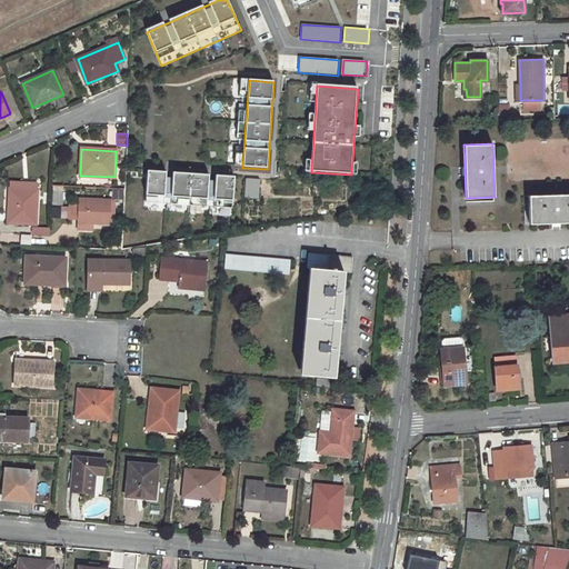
[(236,152),(233,167),(240,168),(242,153),(236,152)]
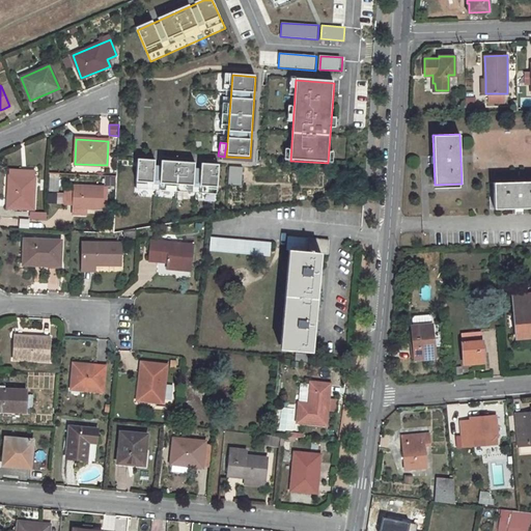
[(220,165),(138,160),(137,183),(218,188),(220,165)]
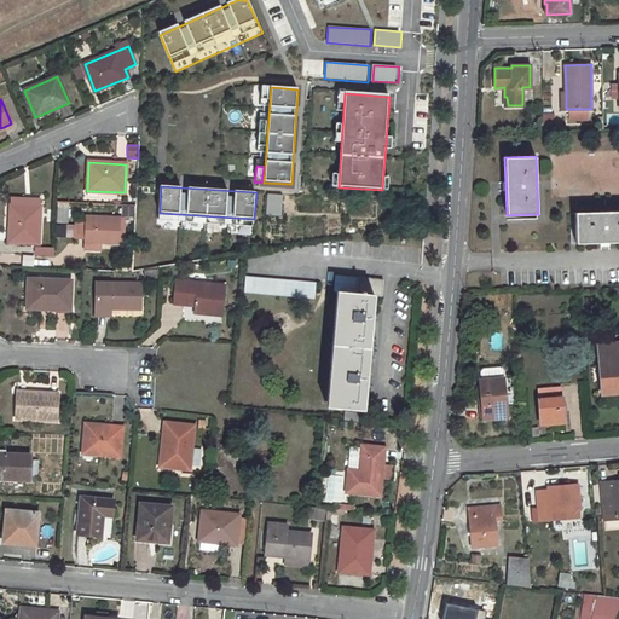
[(267,194),(265,215),(282,217),(283,195),(267,194)]
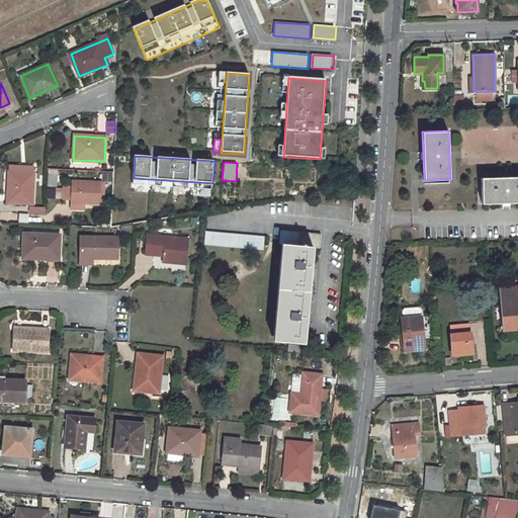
[(101,181),(111,182),(113,172),(103,171),(101,181)]
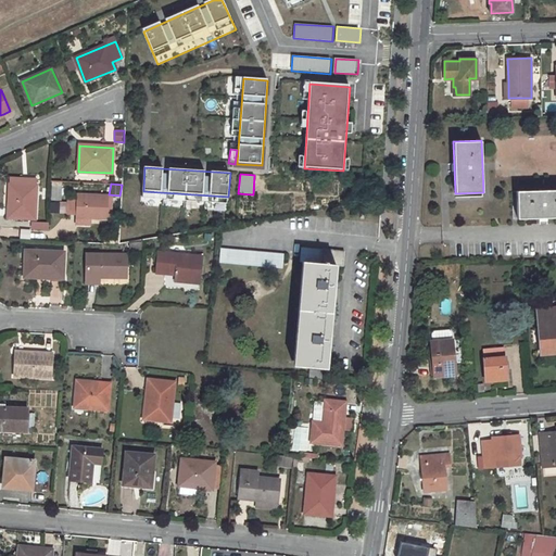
[(10,185),(9,217),(35,218),(36,186),(10,185)]
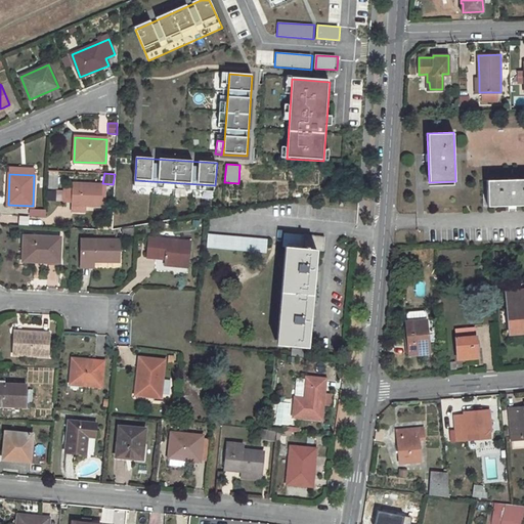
[(523,178),(487,180),(488,207),(523,205),(523,178)]
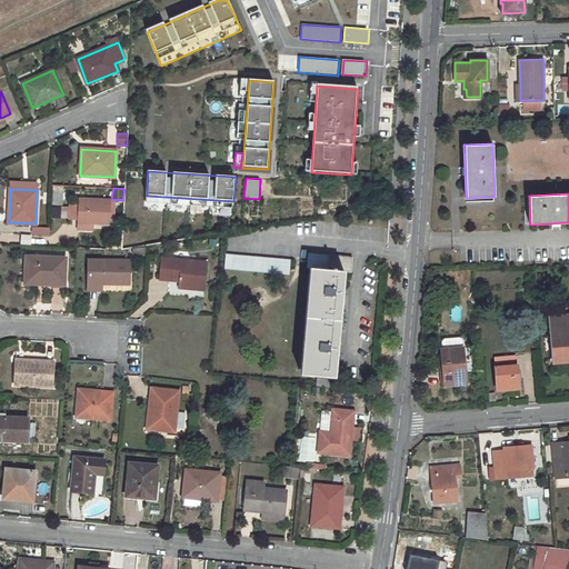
[(70,202),(70,218),(78,218),(79,221),(115,223),(115,212),(113,212),(110,211),(110,203),(110,200),(80,199),(79,202),(70,202)]
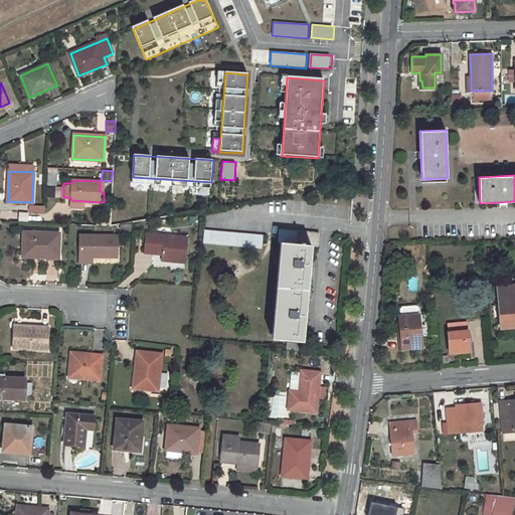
[(284,243),(275,338),(301,341),(311,245),(317,245),(318,233),(279,229),(278,242),(284,243)]
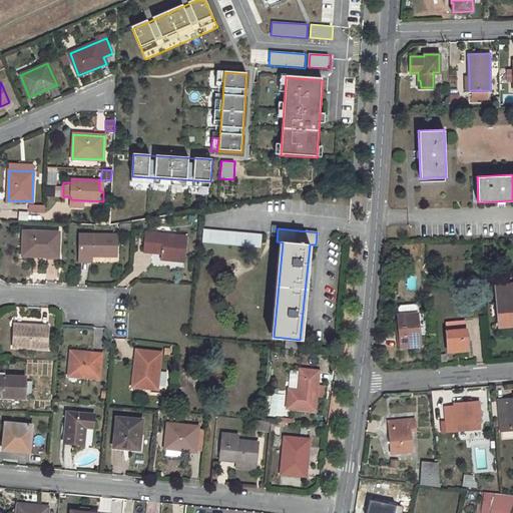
[(203,229),(202,242),(261,247),(263,234),(203,229)]
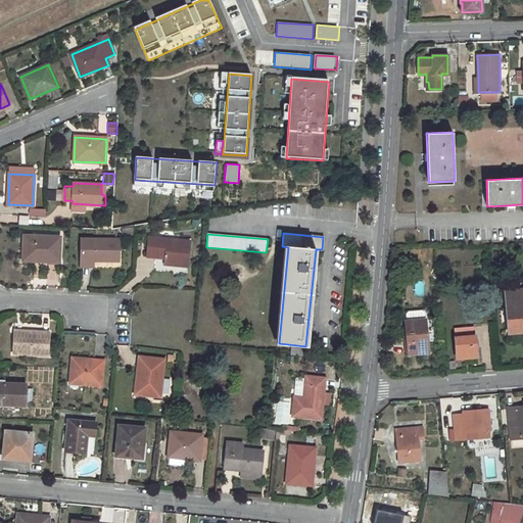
[(25,236),(22,255),(38,256),(38,260),(58,262),(60,237),(25,236)]
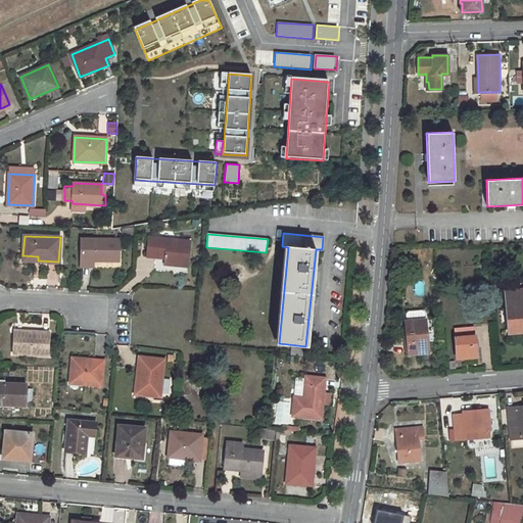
[(163,259),(163,264),(188,267),(191,241),(147,238),(145,258),(155,258),(156,248),(165,249),(163,259)]
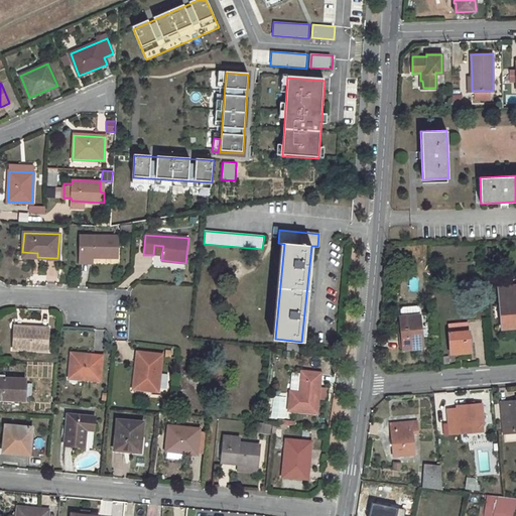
[(117,236),(84,236),(84,250),(92,250),(92,257),(117,257),(117,236)]
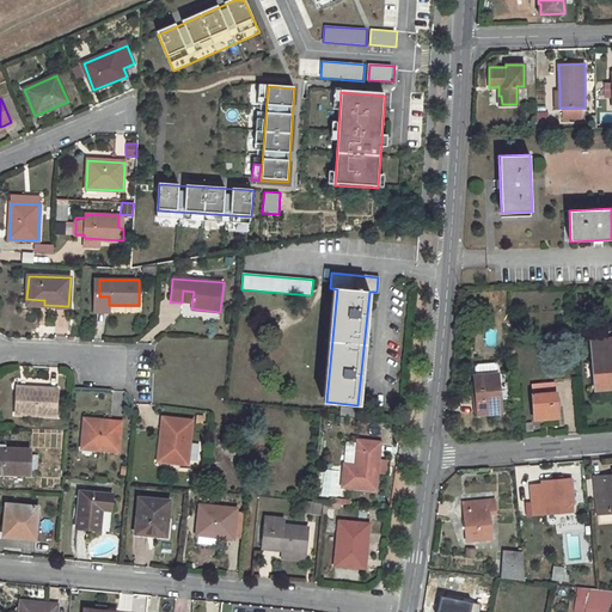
[(183,291),(182,303),(191,304),(194,292),(183,291)]
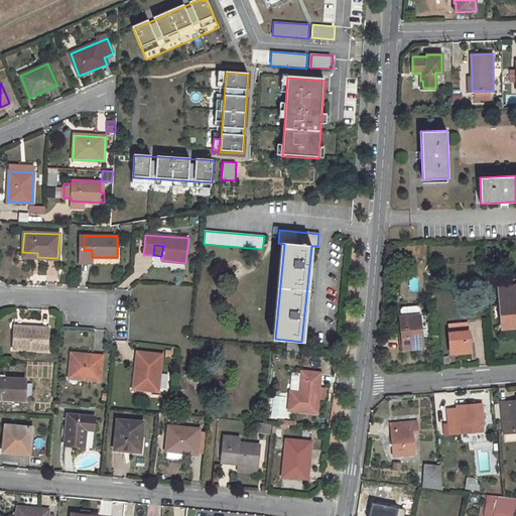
[(515,286),(498,288),(502,329),(515,327),(515,286)]
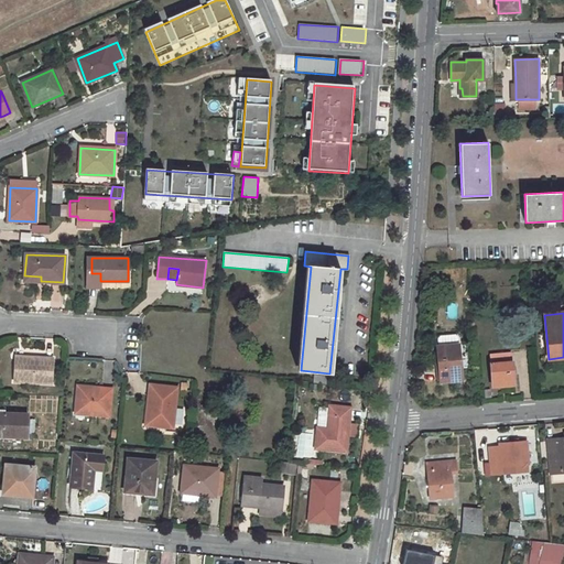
[(440,346),(436,346),(440,382),(463,380),(458,337),(448,338),(449,345),(440,346)]
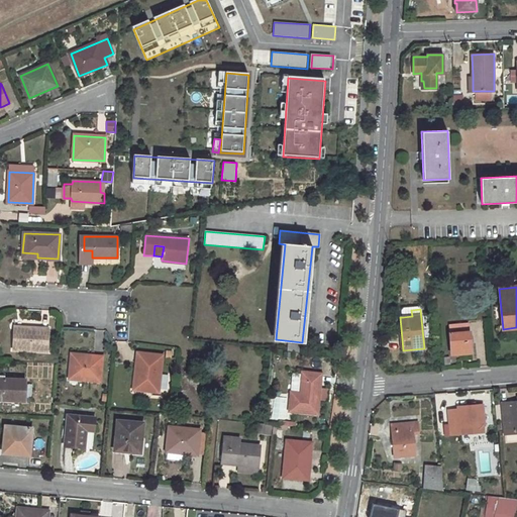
[(469,322),(449,324),(451,354),(472,352),(469,322)]
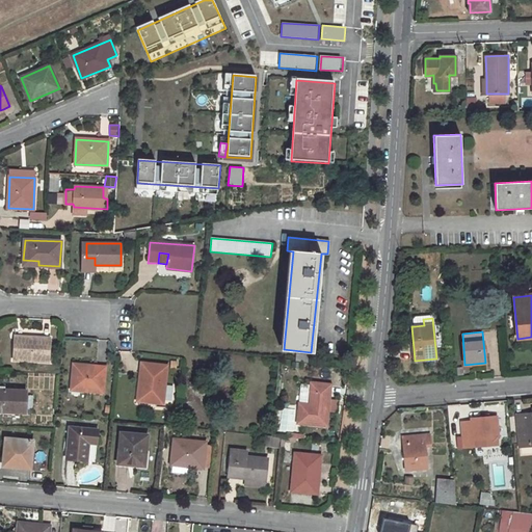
[(16,336),(14,360),(49,362),(50,338),(16,336)]
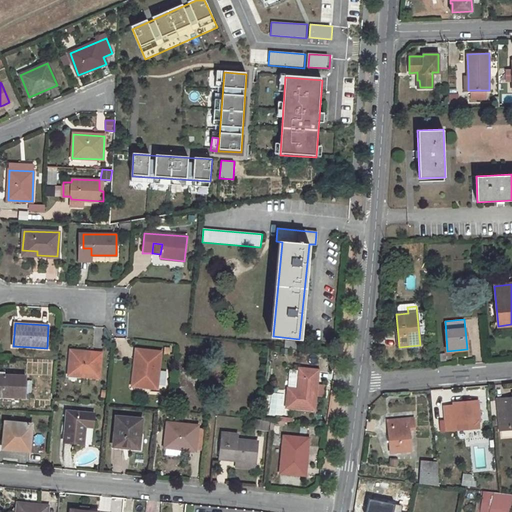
[(136,349),(132,385),(156,388),(160,352),(136,349)]
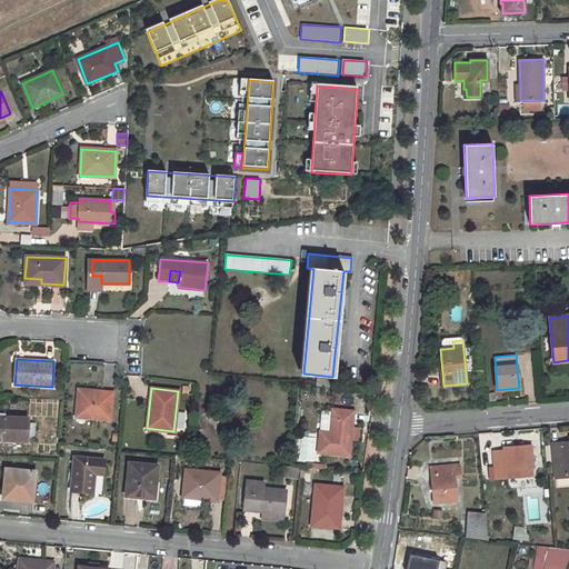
[(79,390),(77,417),(110,419),(111,392),(79,390)]
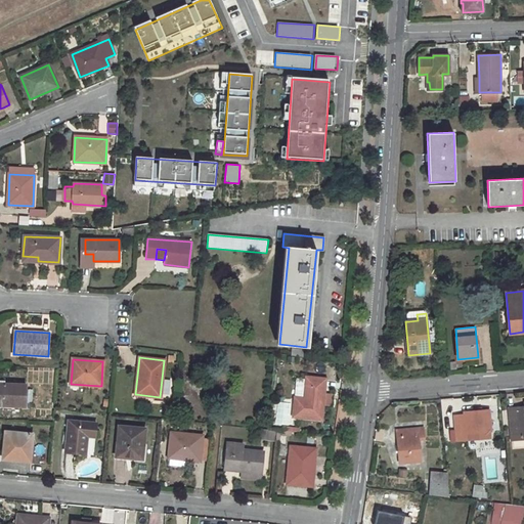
[(296,398),(294,417),(321,420),(325,380),(306,378),(306,379),(304,398),(296,398)]
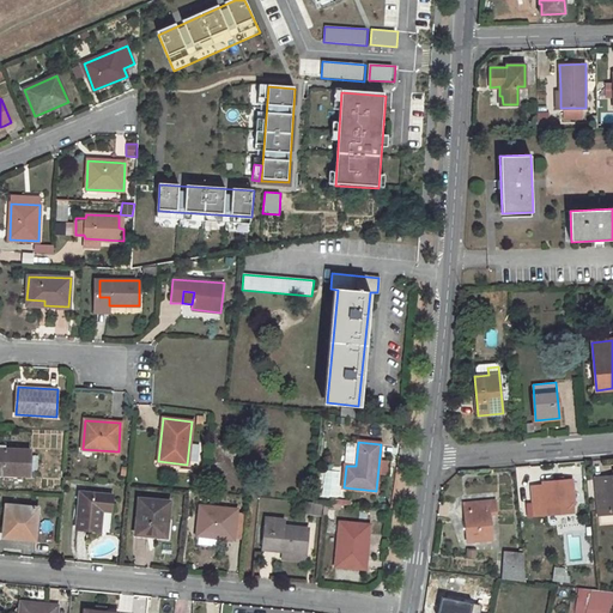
[(0,448),(0,474),(29,475),(30,450),(0,448)]
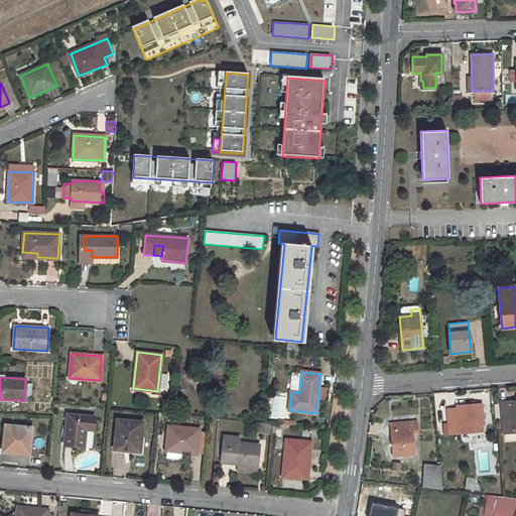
[(510,403),(502,404),(504,432),(515,431),(515,401),(510,402),(510,403)]
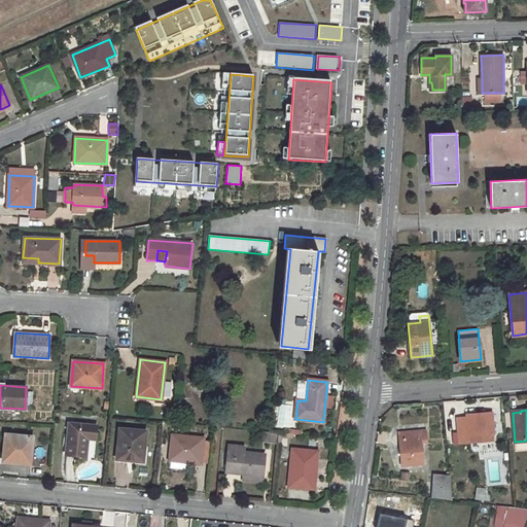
[(469,438),(469,435),(493,433),(492,413),(467,414),(467,418),(457,419),(459,440),(469,438)]
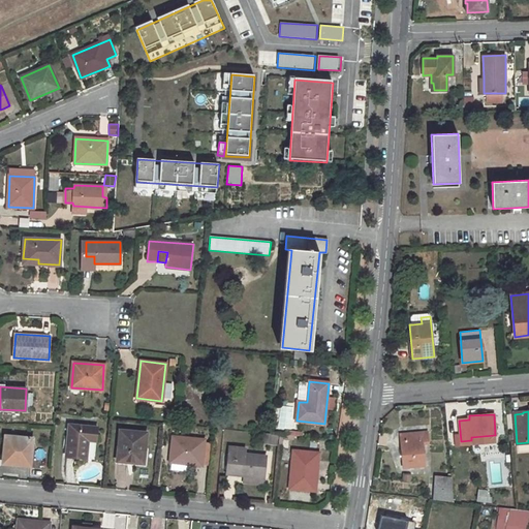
[(69,425),(66,457),(85,459),(87,440),(96,441),(98,428),(69,425)]
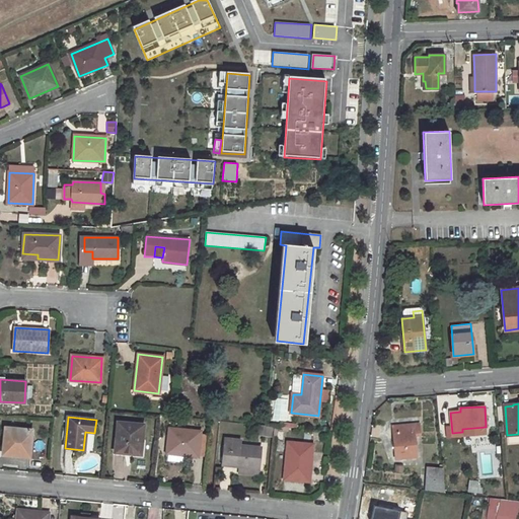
[(118,423),(116,452),(125,453),(125,451),(141,453),(143,425),(118,423)]
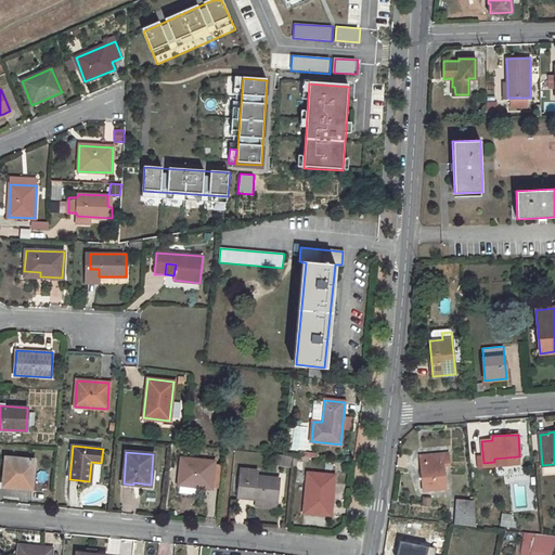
[(446,489),(443,464),(449,464),(448,453),(420,456),(424,491),(446,489)]
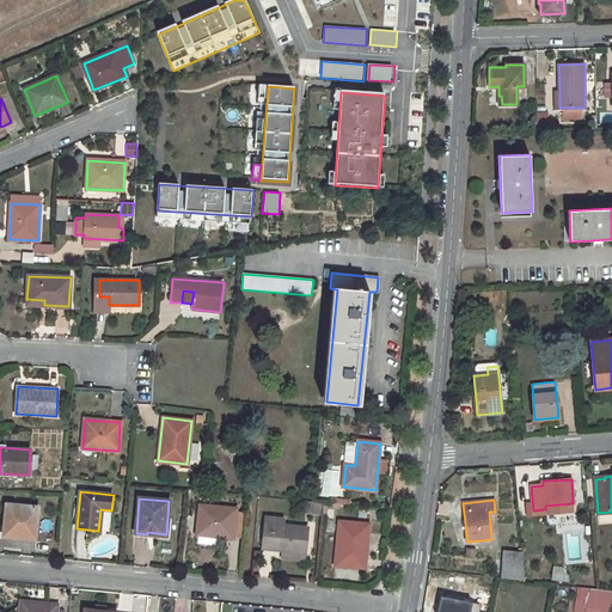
[(312,502),(311,513),(319,514),(320,503),(312,502)]
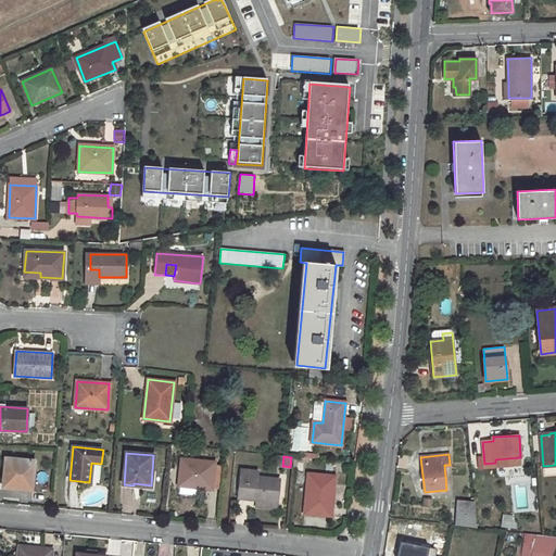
[(5,458),(2,487),(12,488),(12,485),(32,487),(35,462),(5,458)]
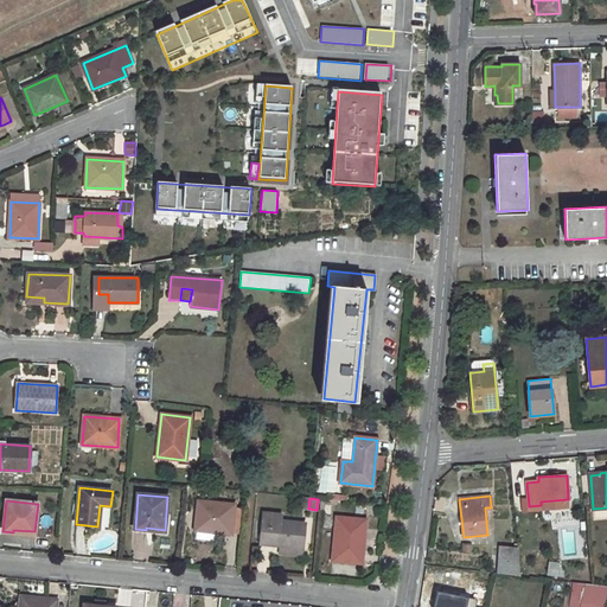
[(198,502),(195,529),(230,534),(234,505),(198,502)]
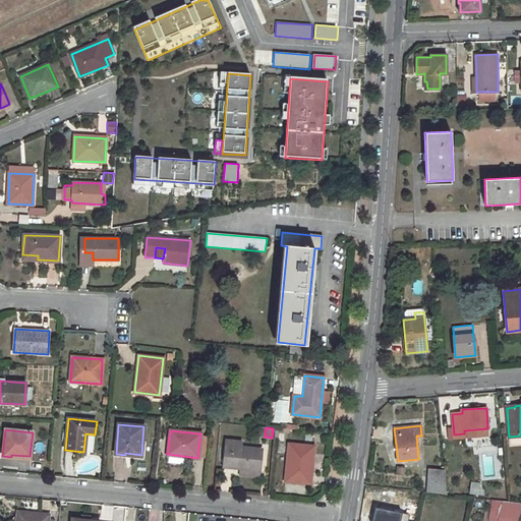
[(226,441),(223,467),(240,468),(259,470),(262,450),(242,448),(242,442),(226,441)]
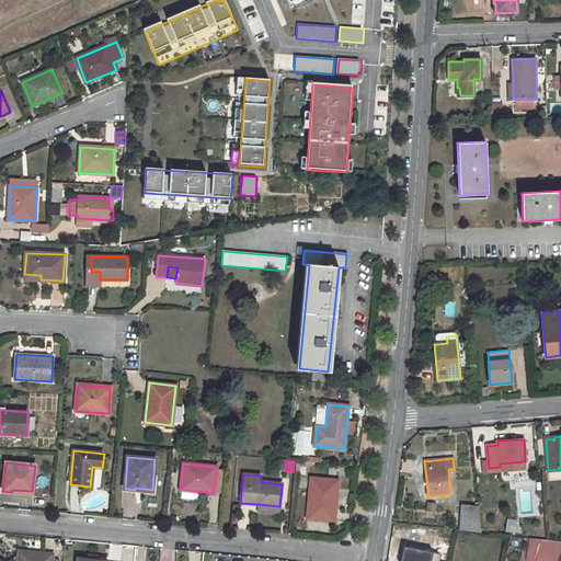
[(311,478),(308,518),(334,521),(338,480),(311,478)]
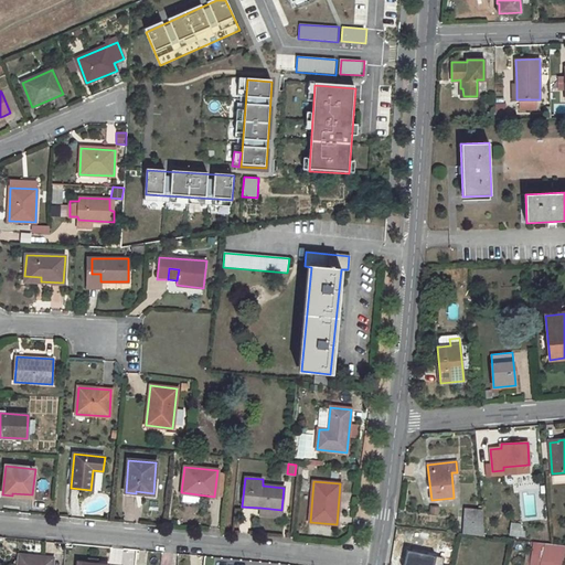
[(467,511),(465,534),(484,536),(482,513),(467,511)]
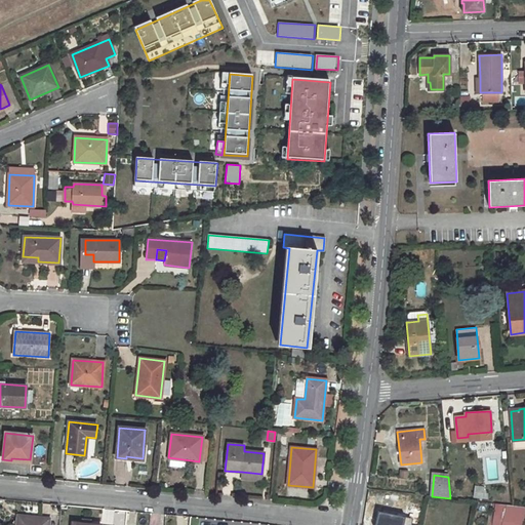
[(521,524),(524,509),(524,507),(496,503),(495,514),(490,514),(489,523),(498,524),(502,524),(521,524)]
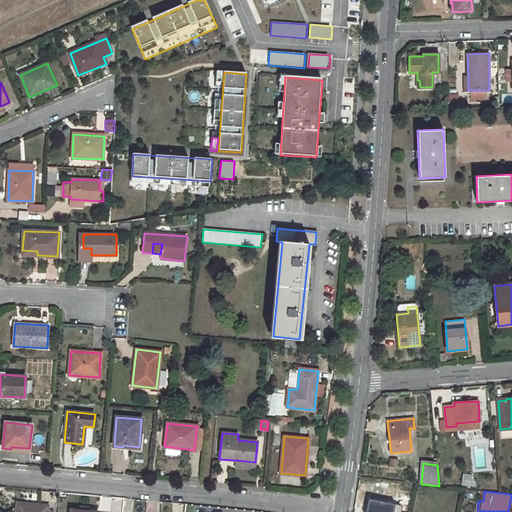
[(18,503),(17,511),(47,511),(48,506),(18,503)]
